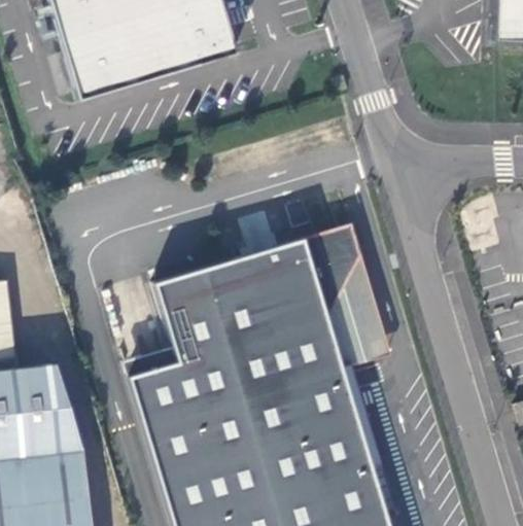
[(240,53),(223,0),(51,0),(81,99),(240,53)]
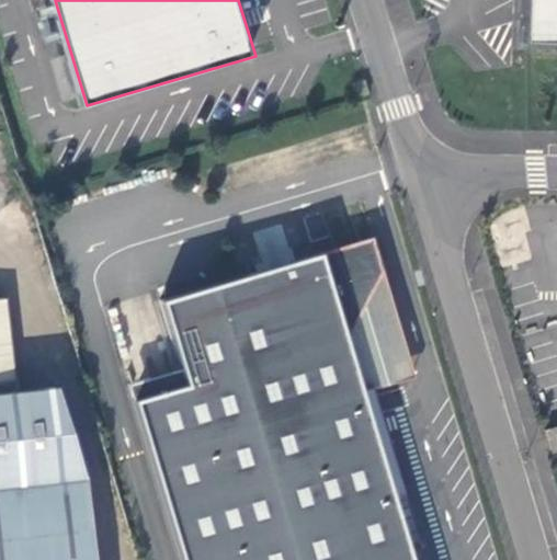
[(556,0),(540,0),(540,42),(556,43),(556,0)]
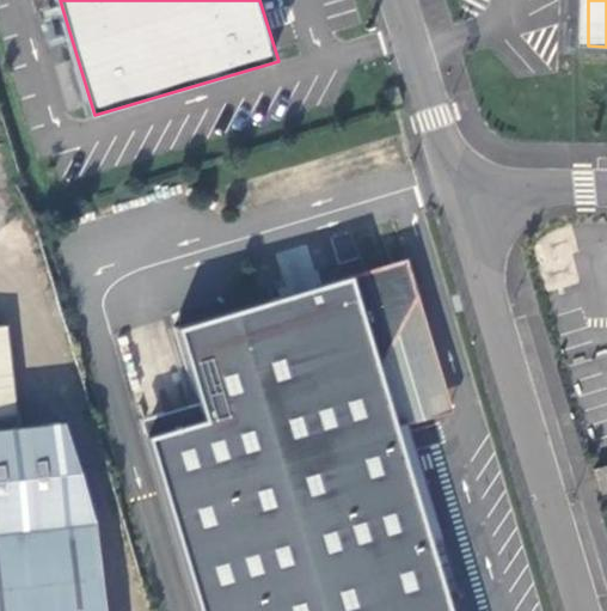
[(406,102),(403,86),(391,90),(396,105),(406,102)]
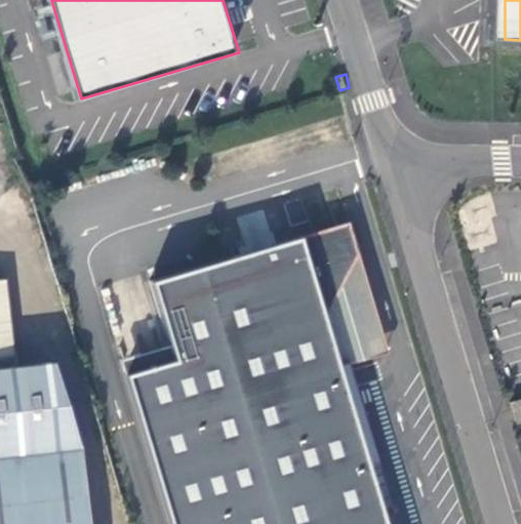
[(344,366),(393,351),(353,222),(304,236),(344,366)]
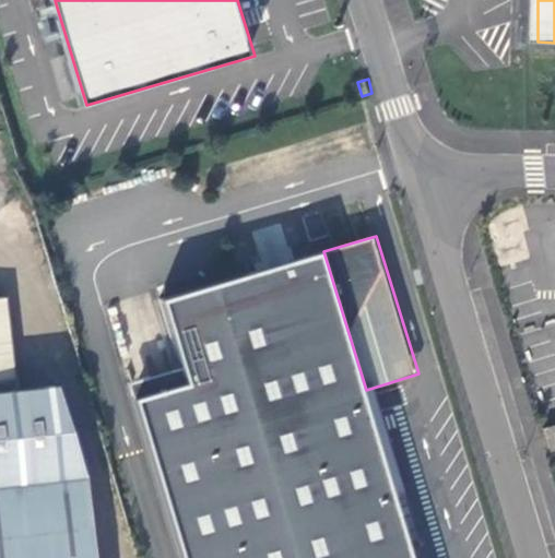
[(138,400),(185,557),(414,557),(366,390),(323,251),(165,298),(185,367),(190,384),(138,400)]
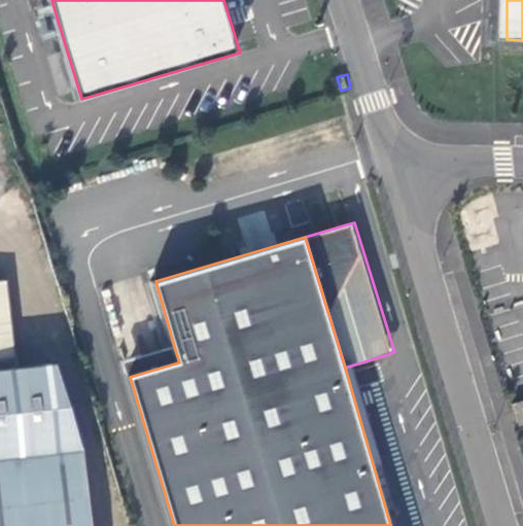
[(92,525),(83,449),(57,365),(18,370),(8,282),(0,282),(0,525),(92,525)]
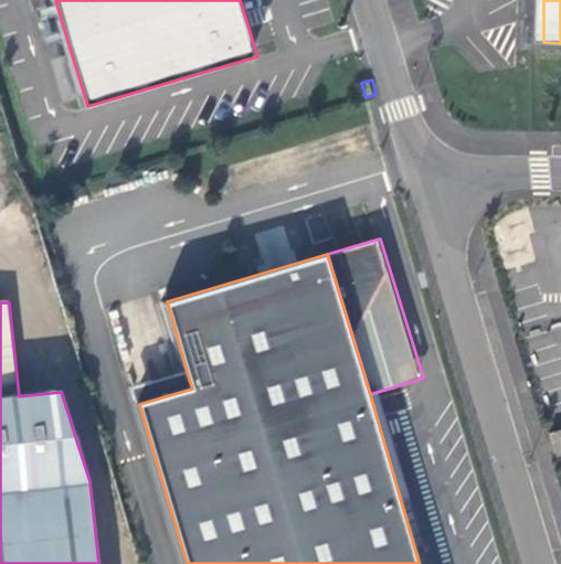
[(134,386),(139,404),(192,389),(187,371),(134,386)]
